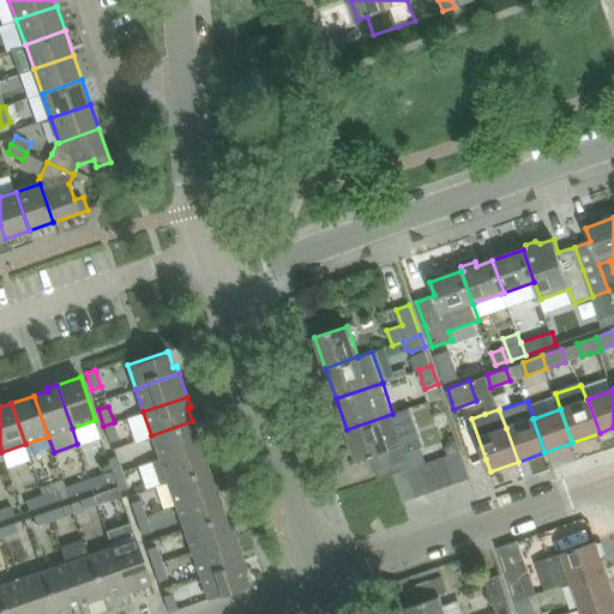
[(392,414),(347,429),(357,461),(372,456),(379,479),(393,474),(395,475),(408,470),(411,469),(392,414)]
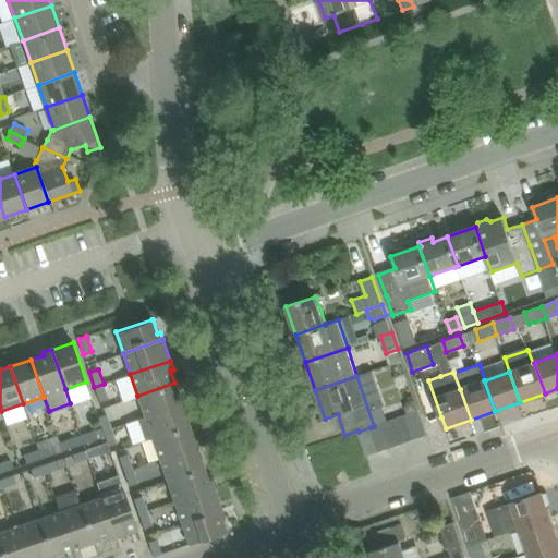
[(182,404),(174,383),(137,396),(145,416),(182,404)]
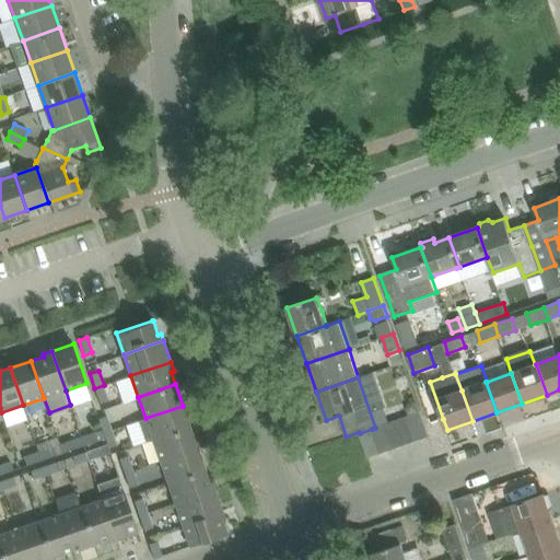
[(108,400),(104,385),(94,388),(100,404),(108,400)]
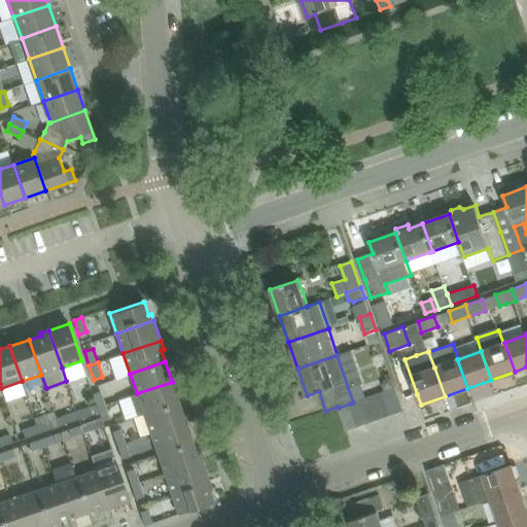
[(179,401),(172,382),(137,393),(130,396),(137,416),(144,414),(179,401)]
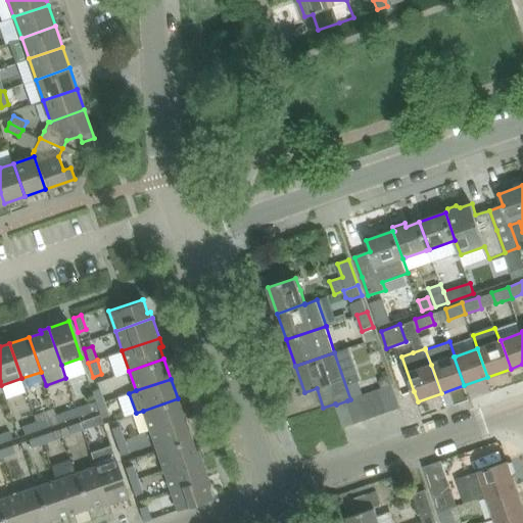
[(400,407),(392,385),(381,389),(388,411),(400,407)]
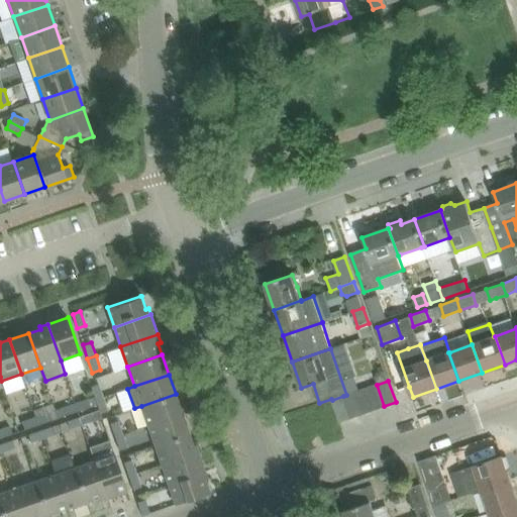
[(91,386),(94,395),(95,400),(103,397),(99,383),(91,386)]
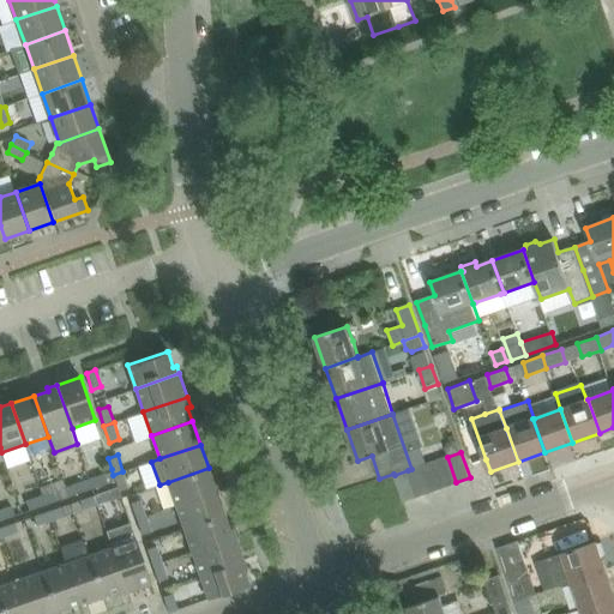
[(456,482),(447,457),(434,461),(443,487),(456,482)]
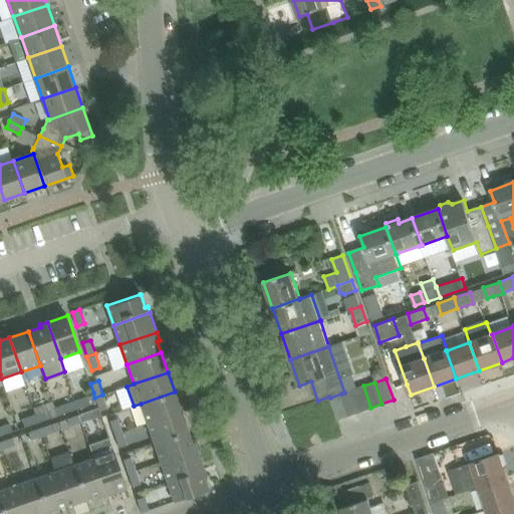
[(370,408),(363,386),(352,390),(359,412),(370,408)]
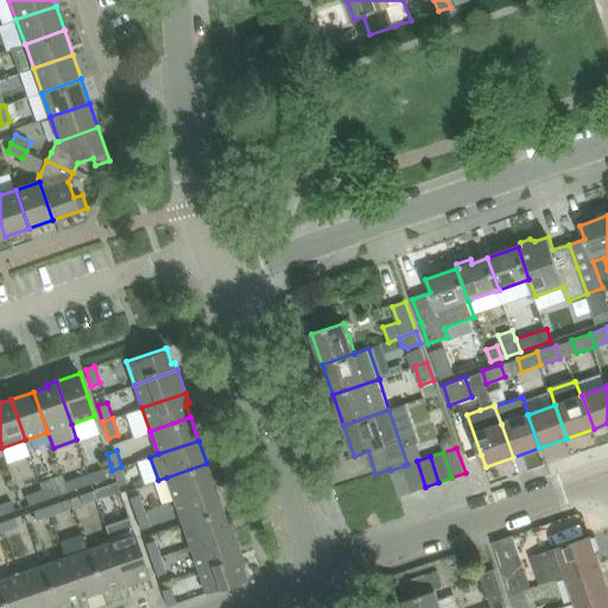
[(425,487),(417,461),(407,464),(404,466),(412,492),(425,487)]
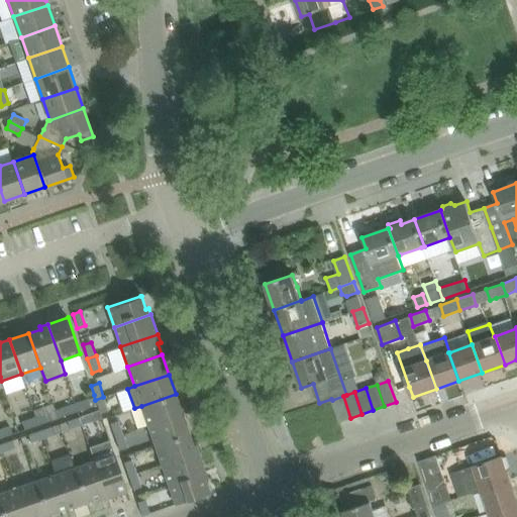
[(183,414),(176,394),(141,406),(148,425),(183,414)]
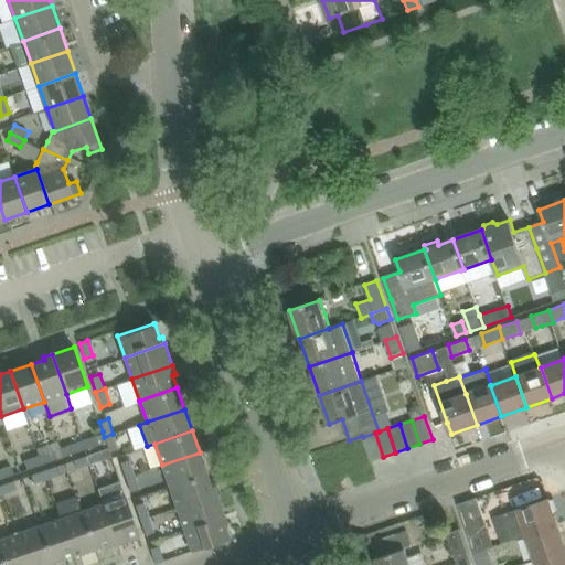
[(383,457),(375,433),(363,437),(371,460),(383,457)]
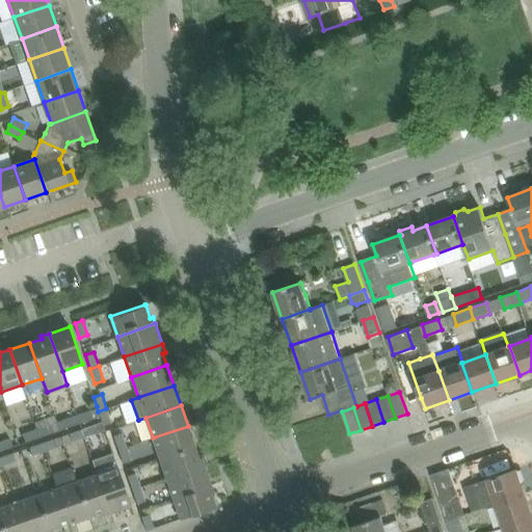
[(111,423),(106,408),(98,411),(102,422),(103,425),(111,423)]
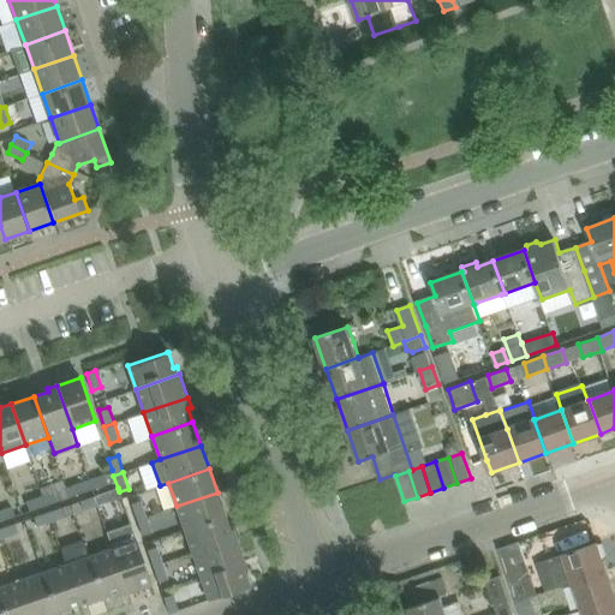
[(105,473),(89,479),(93,489),(108,484),(105,473)]
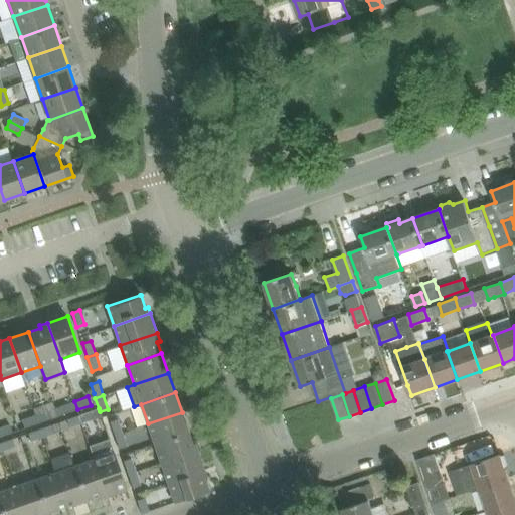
[(46,404),(33,408),(35,414),(38,422),(57,416),(54,408),(52,401),(46,404)]
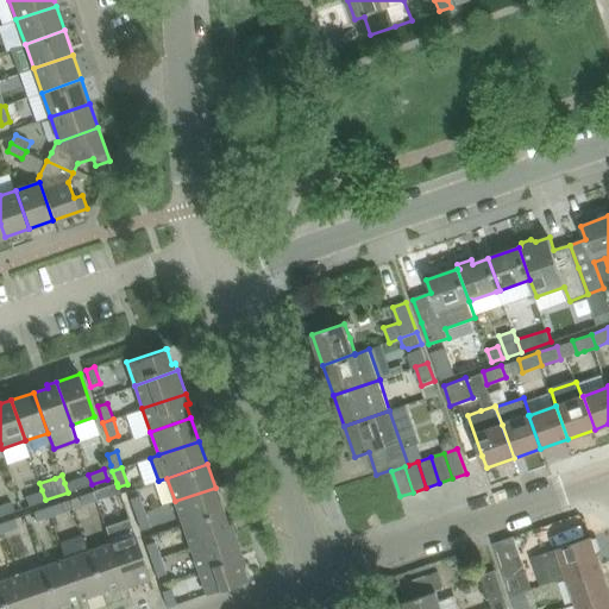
[(88,475),(73,479),(76,490),(92,484),(88,475)]
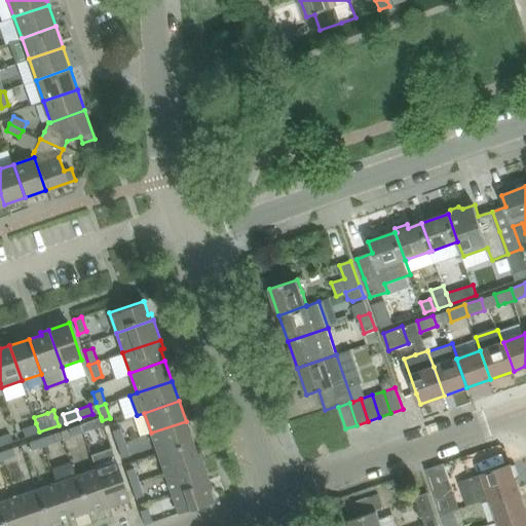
[(101,417),(82,423),(84,431),(104,425),(102,420),(101,417)]
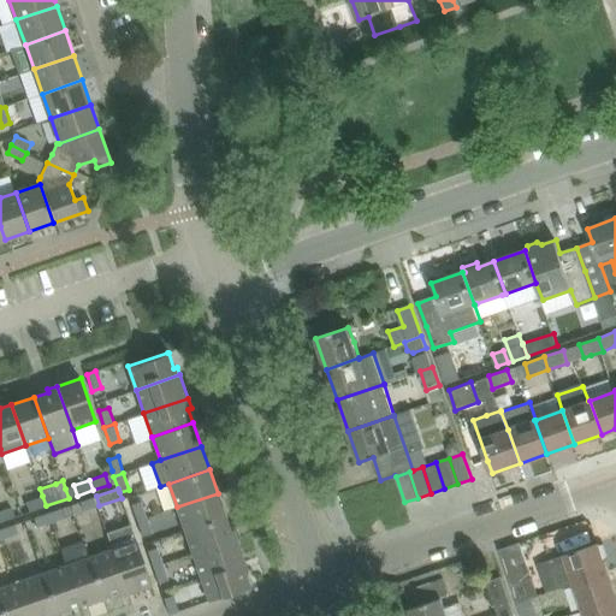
[(225,516),(218,493),(177,507),(184,531),(225,516)]
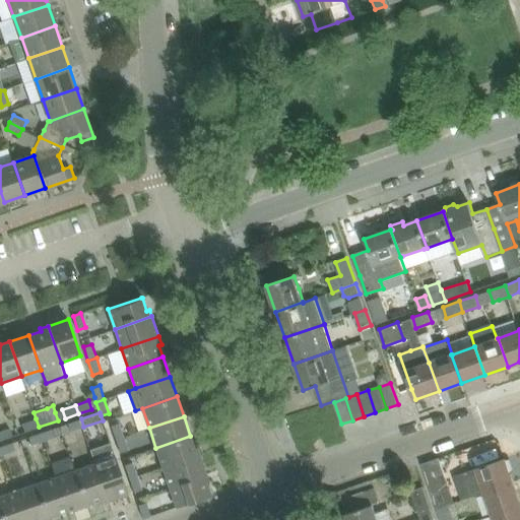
[(39,427),(36,418),(21,424),(24,432),(39,427)]
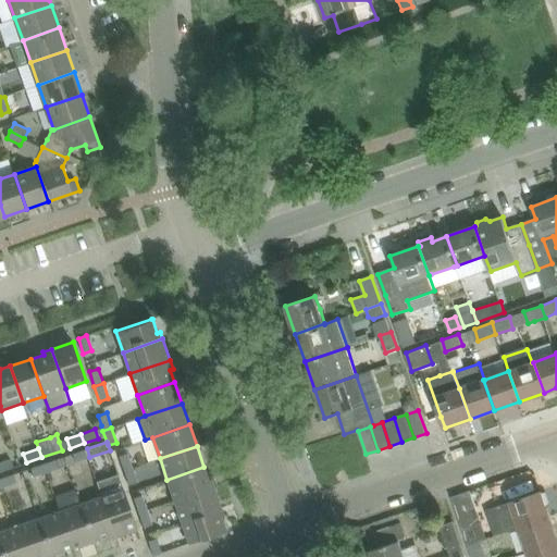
[(89,457),(87,448),(73,454),(76,461),(89,457)]
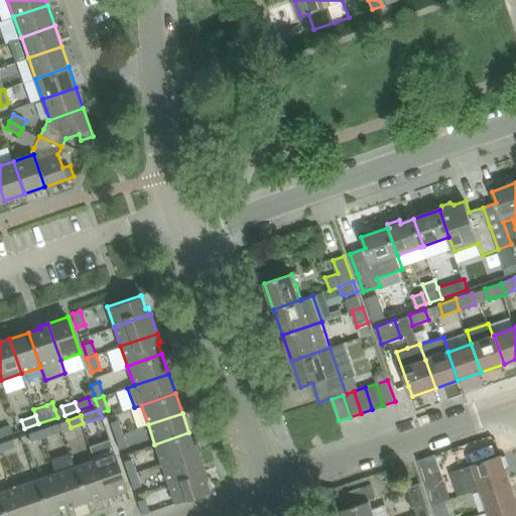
[(110,422),(115,435),(123,433),(118,419),(110,422)]
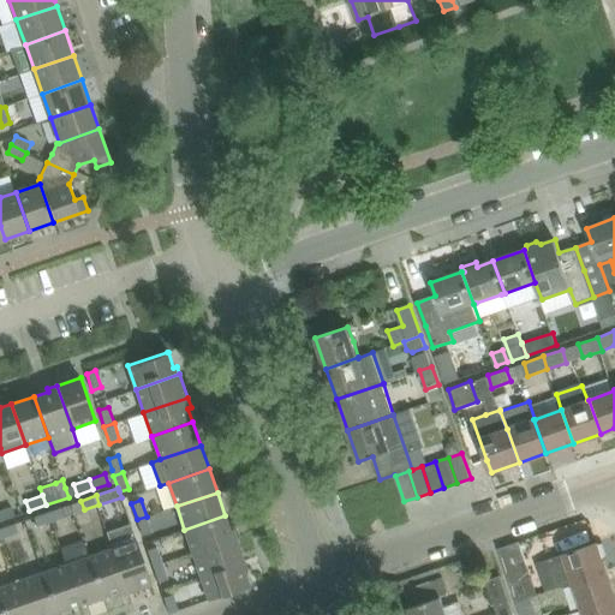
[(12,506),(0,509),(0,520),(15,515),(12,506)]
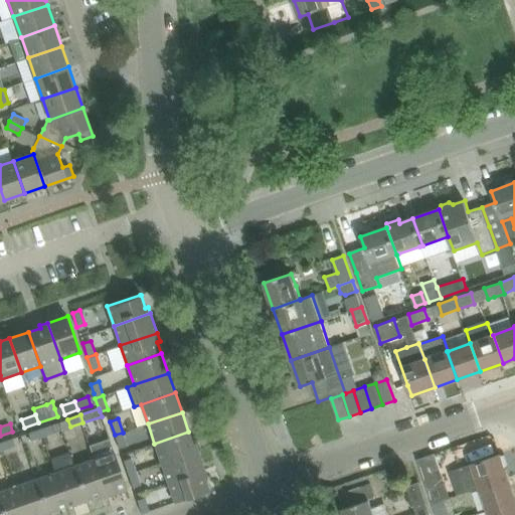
[(51,424),(41,427),(43,437),(54,433),(51,424)]
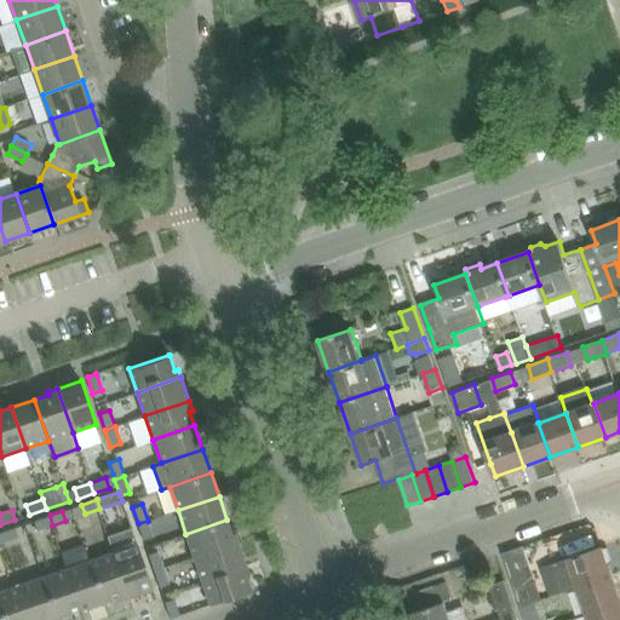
[(52,526),(50,515),(34,521),(38,530),(52,526)]
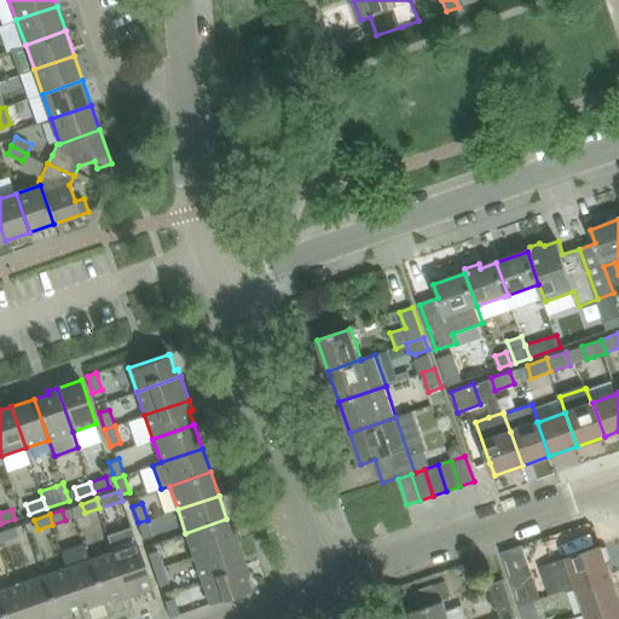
[(231,532),(226,519),(185,533),(194,556),(237,542),(235,532),(231,532)]
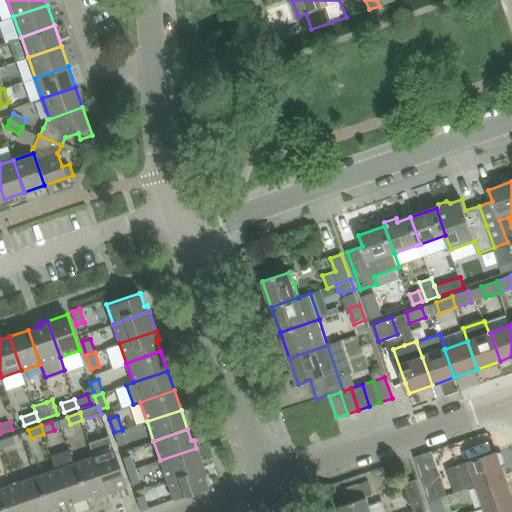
[(126,443),(122,430),(114,432),(119,446),(126,443)]
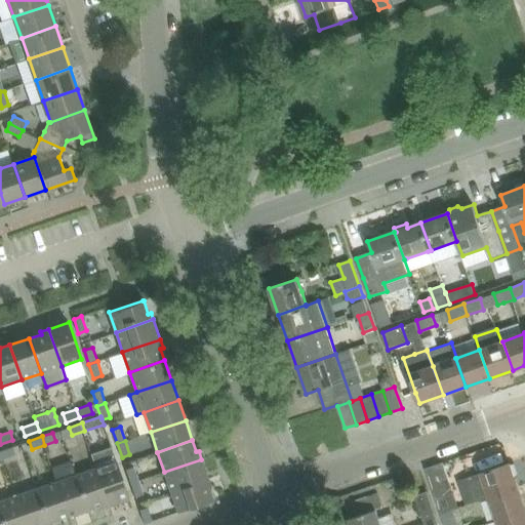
[(112,446),(91,453),(96,468),(110,507),(130,499),(123,480),(117,460),(112,446)]
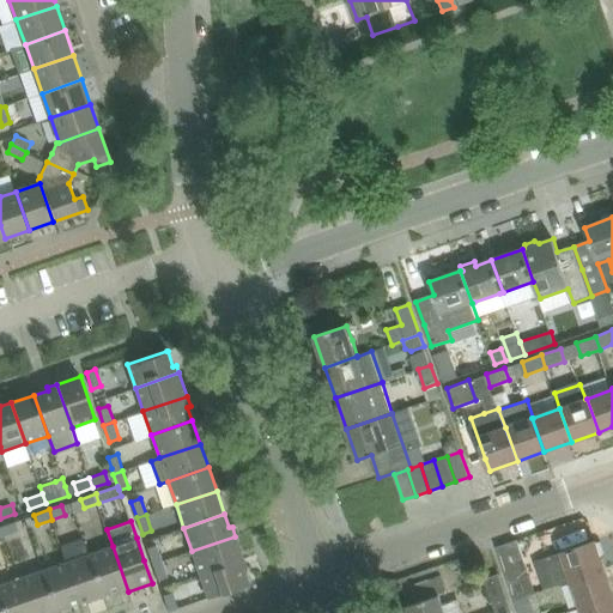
[(14,522),(1,526),(5,535),(18,530),(14,522)]
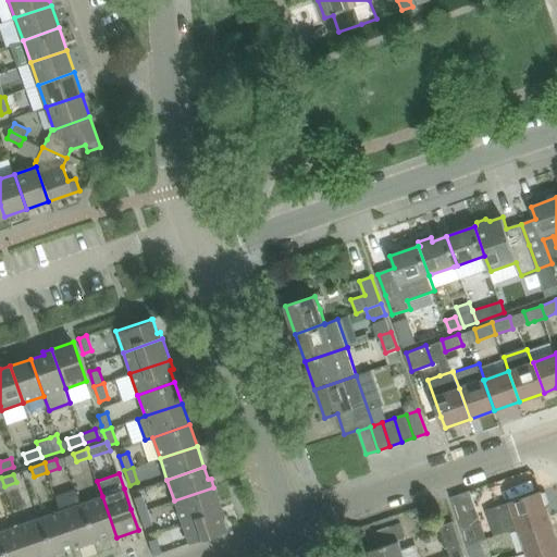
[(221,508),(213,487),(174,500),(182,522),(221,508)]
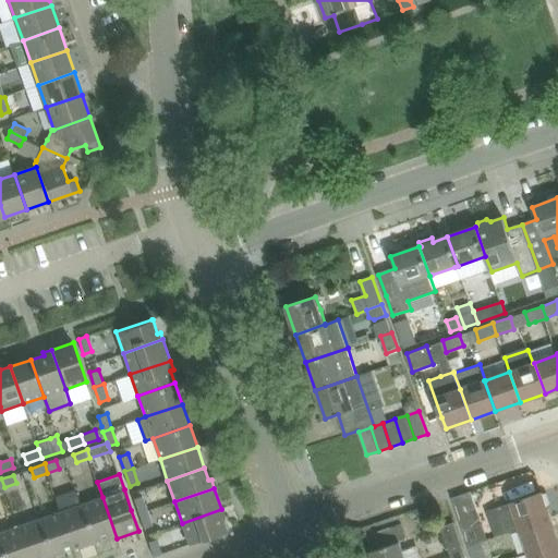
[(483,521),(480,511),(472,492),(453,498),(470,545),(482,541),(476,523),(483,521)]
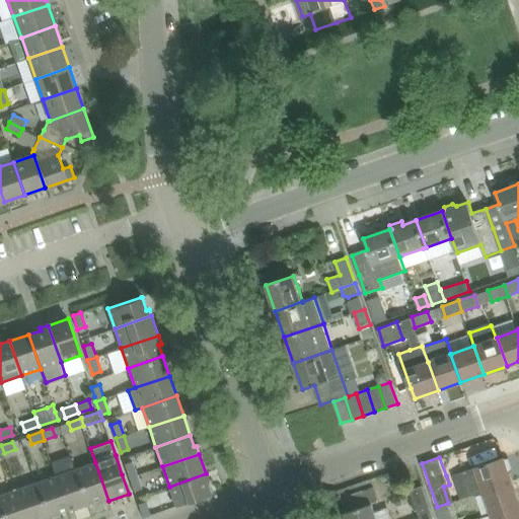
[(513,482),(505,458),(464,471),(473,495),(485,490),(485,491),(513,482)]
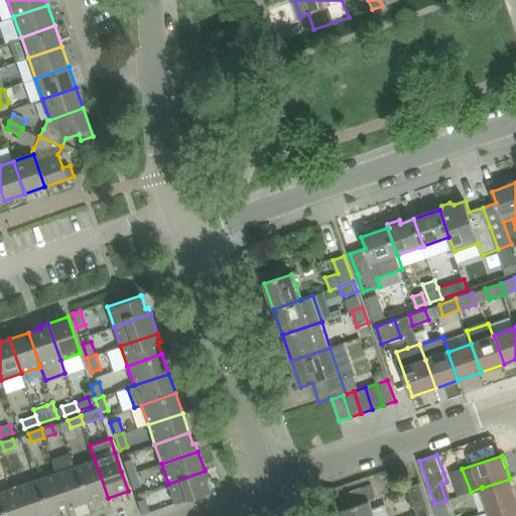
[(123,462),(128,476),(137,473),(131,459),(123,462)]
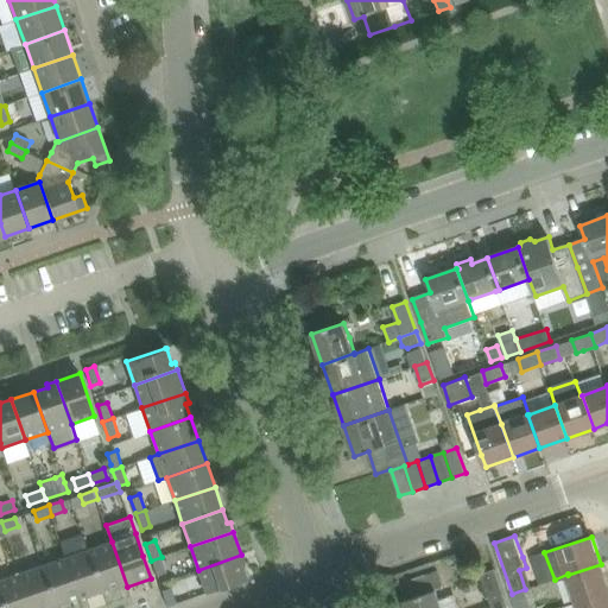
[(127,587),(112,542),(89,550),(102,590),(116,586),(118,589),(127,587)]
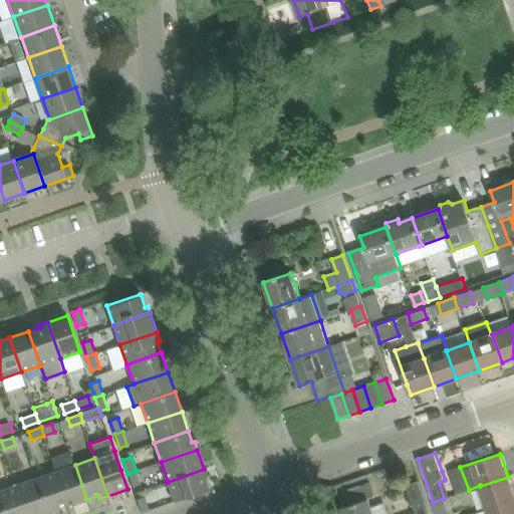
[(86,499),(75,465),(55,472),(67,506),(86,499)]
